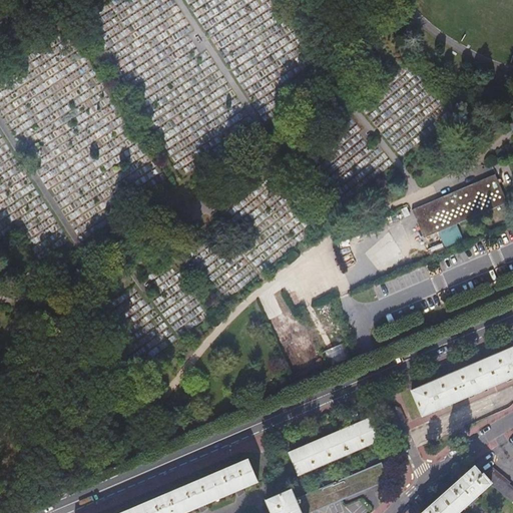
[(441,198),(453,227),(509,204),(497,175),(441,198)]
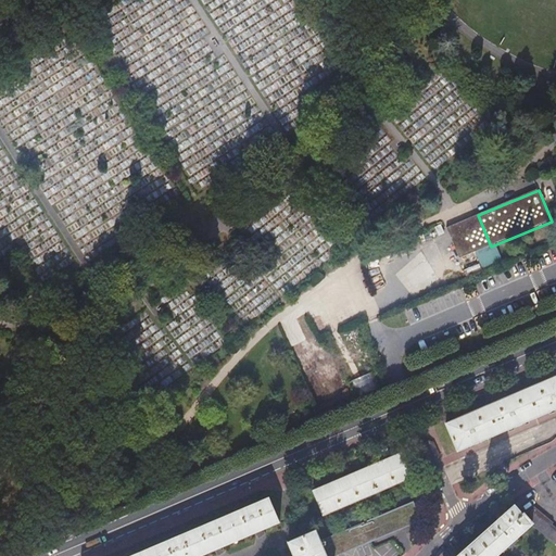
[(462,258),(491,247),(478,215),(447,227),(462,258)]
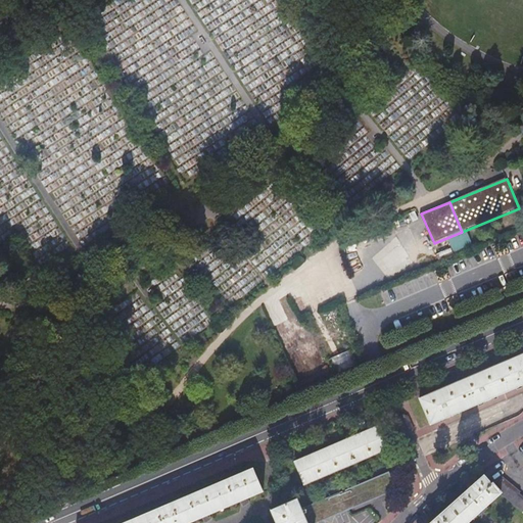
[(522,353),(483,371),(419,398),(429,425),(449,416),(487,400),(521,386),(522,384),(522,353)]
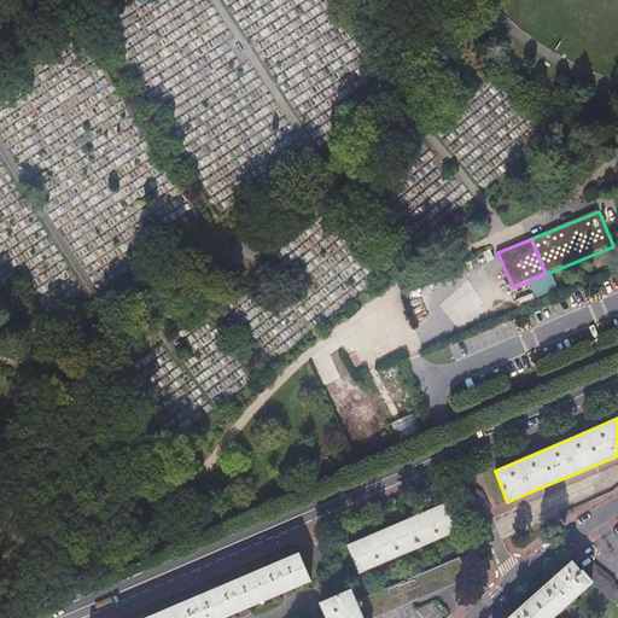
[(465,501),(472,517),(489,508),(482,494),(476,491),(467,495),(465,501)]
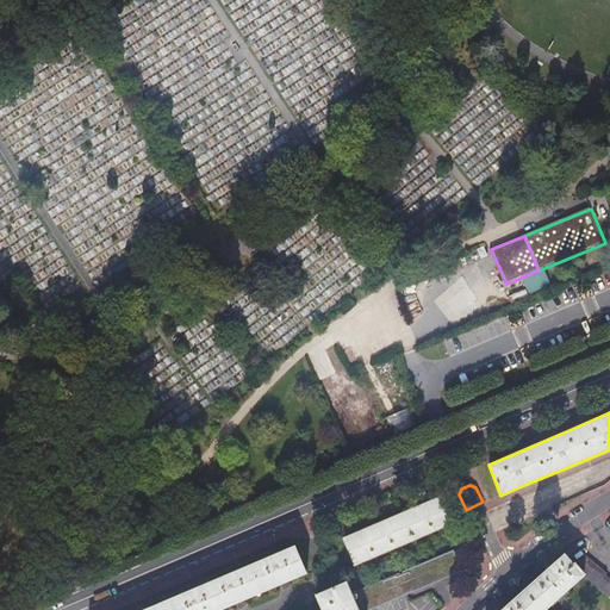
[(442,498),(343,539),(356,568),(454,528),(442,498)]
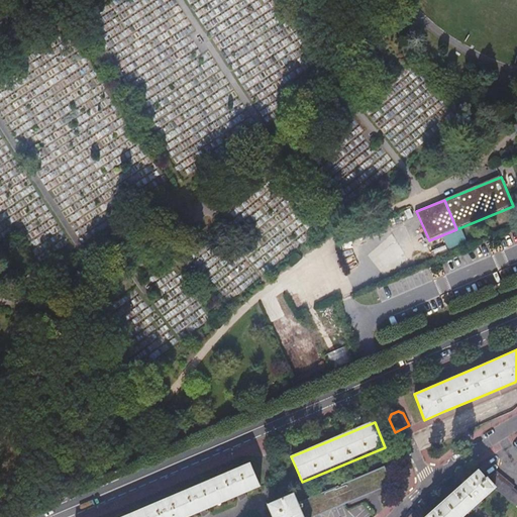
[(260,488),(250,464),(125,516),(188,516),(199,513),(201,515),(204,514),(208,514),(207,509),(237,497),(238,499),(242,498),(247,497),(245,493),(260,488)]
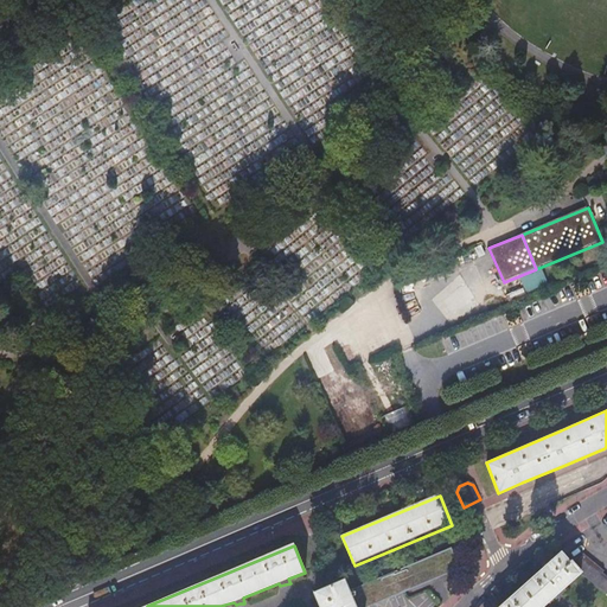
[(371,606),(407,594),(410,593),(461,573),(453,551),(350,592),(356,606),(371,606)]
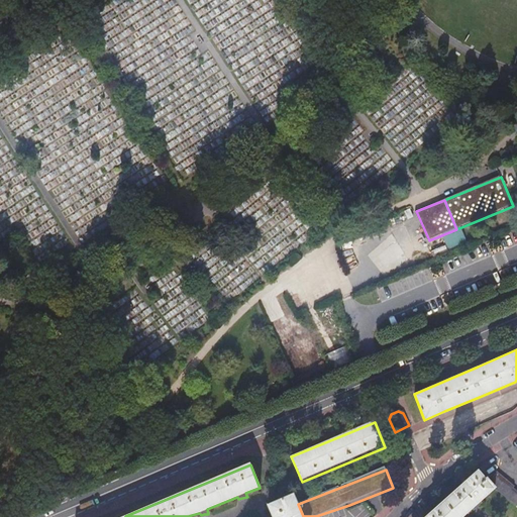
[(461,516),(473,507),(474,508),(480,504),(478,503),(493,490),(480,472),(427,516),(461,516)]
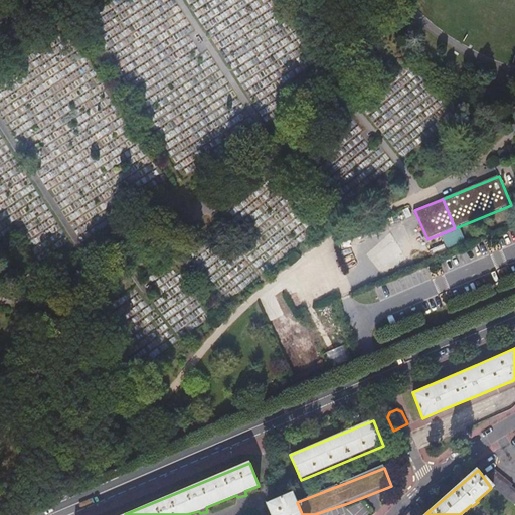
[(302,514),(297,502),(293,493),(268,503),(272,514),(302,514)]
